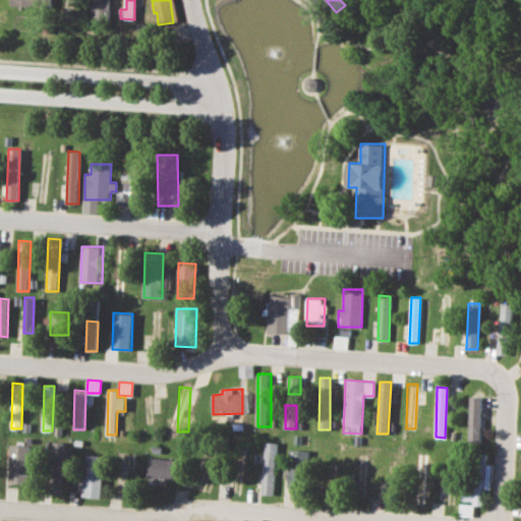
[(63,442),(51,442),(52,491),(64,490),(63,442)]
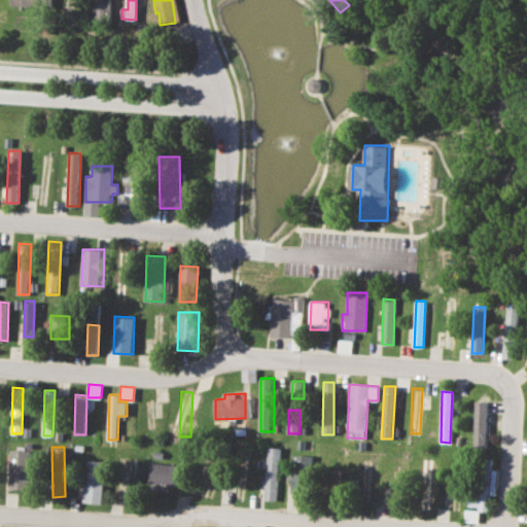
[(278,500),(280,448),(268,447),(266,500),(278,500)]
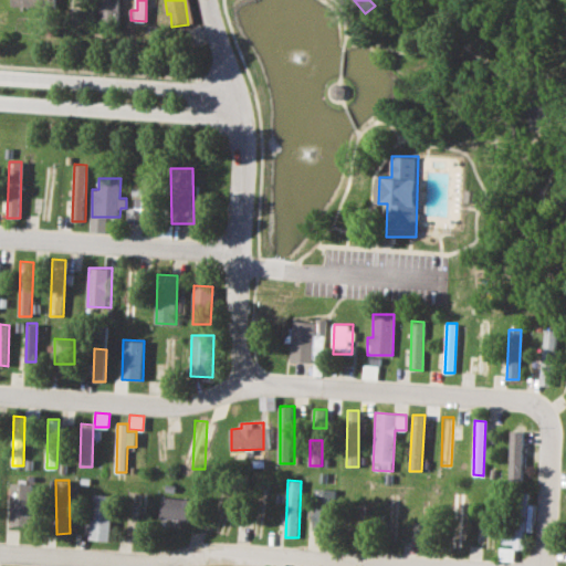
[(10,525),(31,526),(33,483),(11,482),(10,525)]
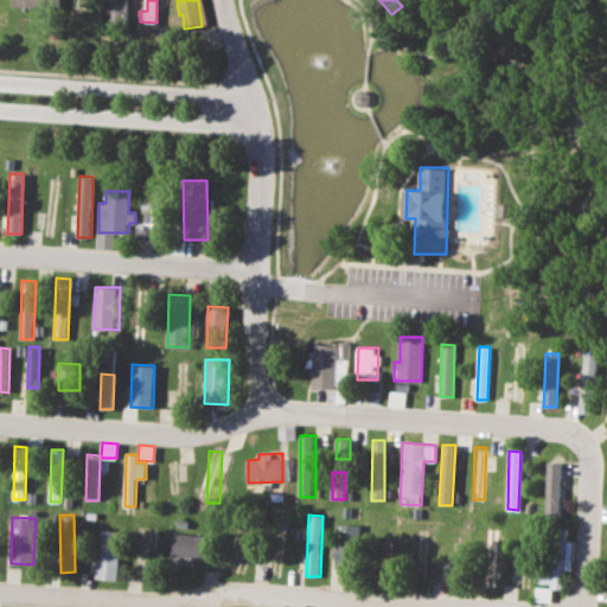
[(336,569),(356,570),(357,524),(337,524),(336,569)]
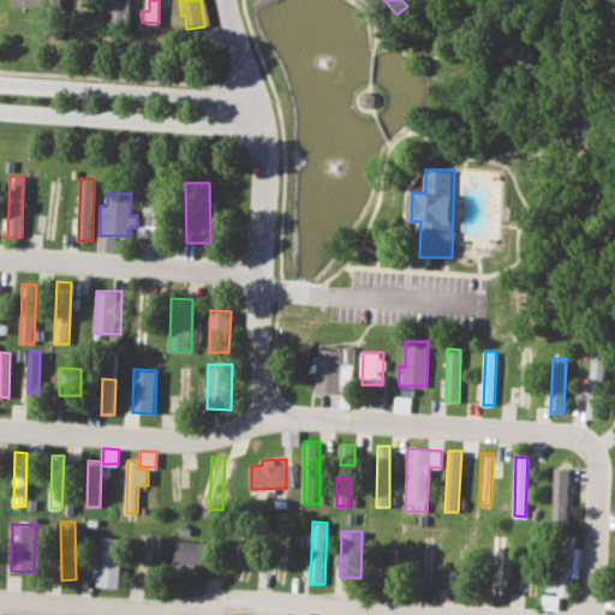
[(579,547),(573,547),(573,536),(560,536),(559,579),(545,579),(544,590),(560,591),(559,596),(569,596),(571,577),(578,578),(579,547)]
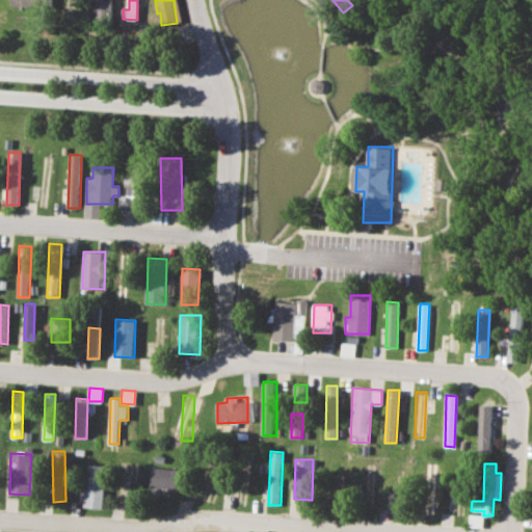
[(104,507),(106,466),(86,464),(84,507),(104,507)]
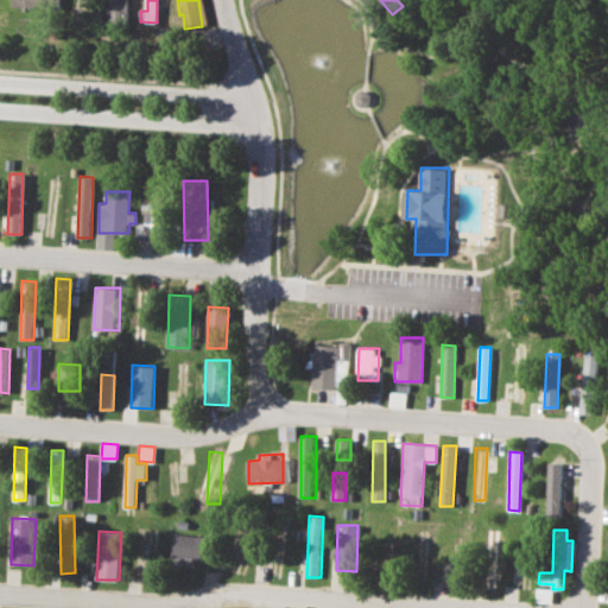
[(206,536),(173,534),(173,557),(206,558),(206,536)]
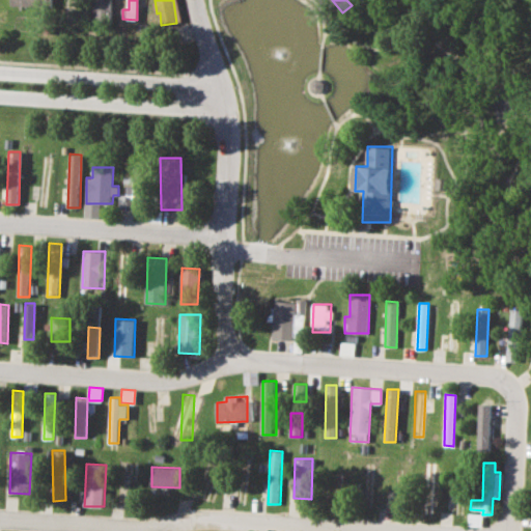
[(481,526),(481,513),(468,513),(468,526),(481,526)]
